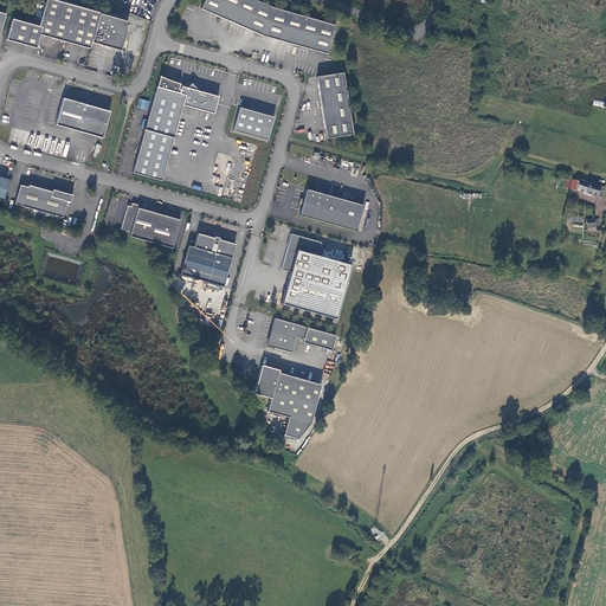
[(121,50),(129,21),(56,0),(46,0),(39,26),(13,19),(7,39),(37,47),(40,34),(90,49),(92,43),(121,50)]
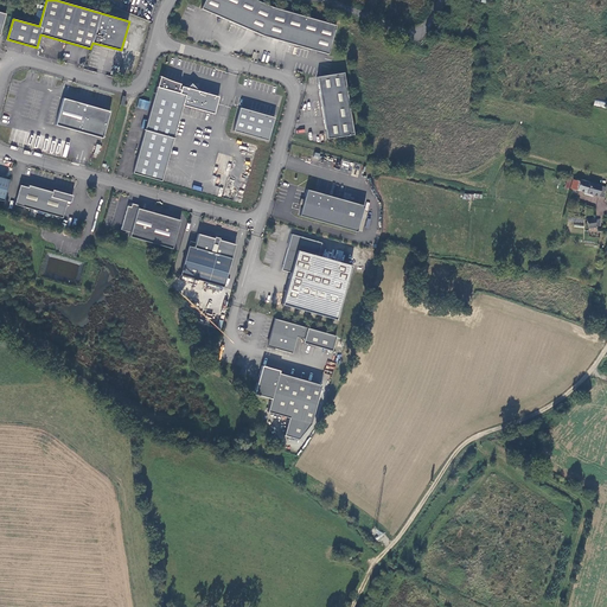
[(259,0),(205,0),(202,8),(263,36),(328,53),(337,25),(274,7),(259,0)]
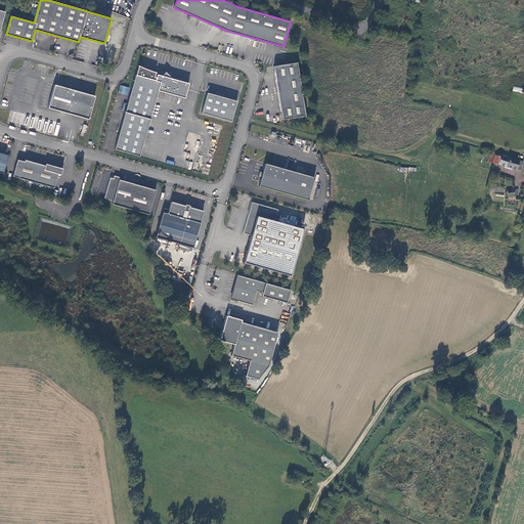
[(285,64),(274,66),(282,120),(306,116),(298,62),(285,64)]
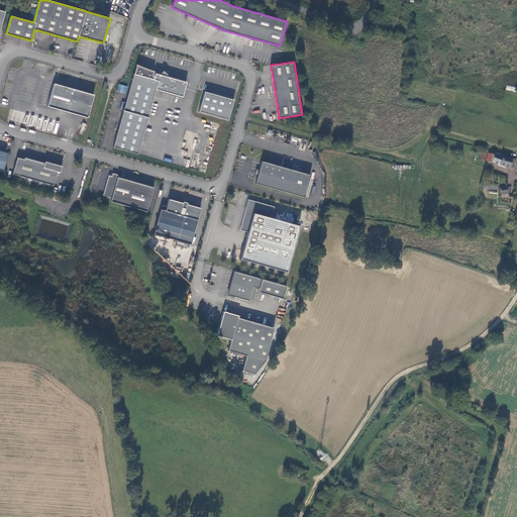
[(128,92),(113,146),(138,153),(157,89),(183,96),(187,82),(170,77),(164,70),(161,73),(161,74),(156,73),(153,79),(134,74),(130,87),(128,92)]
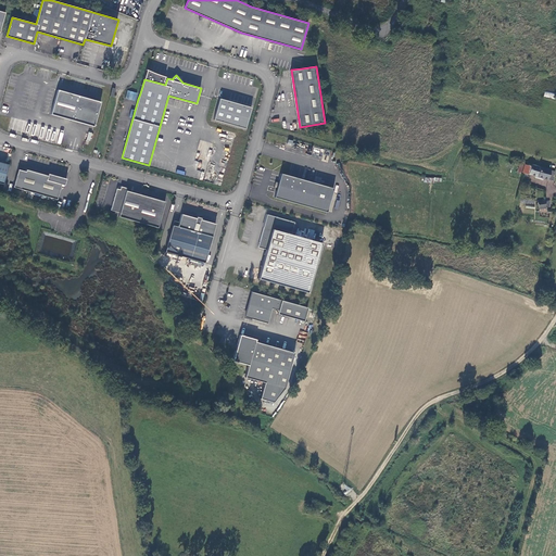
[(100,101),(58,90),(51,114),(92,125),(100,101)]
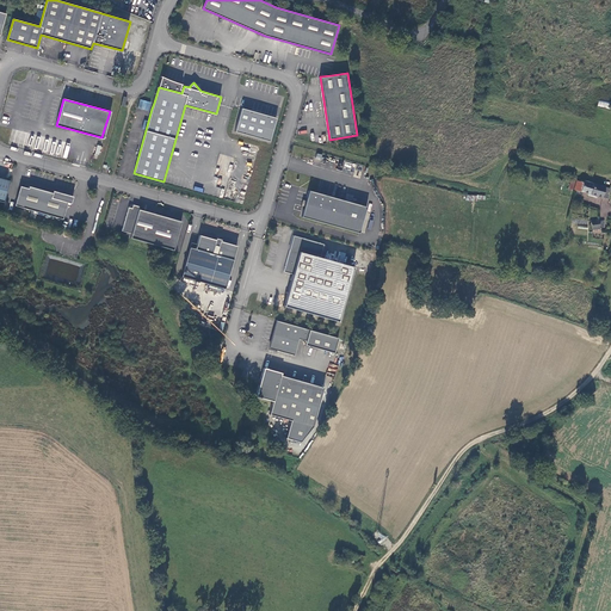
[(140,99),(137,107),(149,111),(152,103),(140,99)]
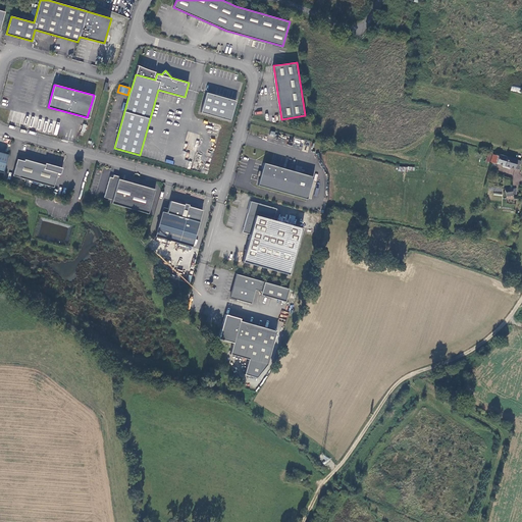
[(207,92),(201,112),(230,120),(237,100),(207,92)]
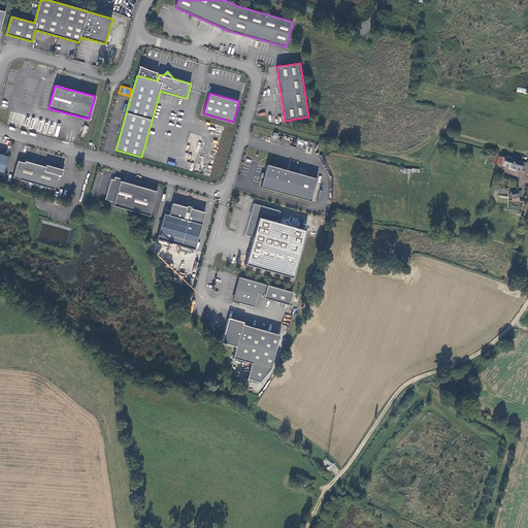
[(526,163),(504,157),(503,158),(501,165),(524,171),(526,163)]
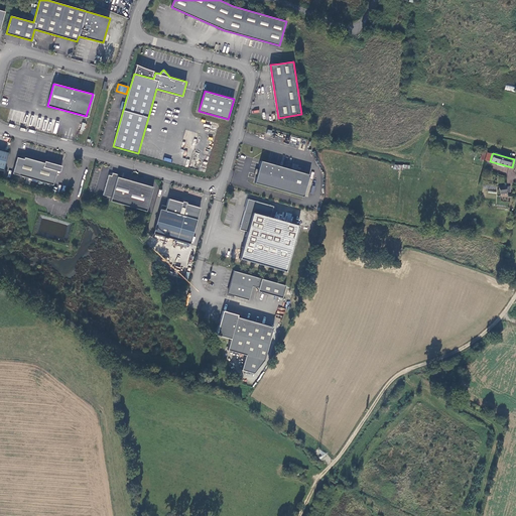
[(62,166),(45,161),(44,163),(25,157),(24,159),(17,157),(13,173),(54,184),(57,171),(60,172),(62,166)]
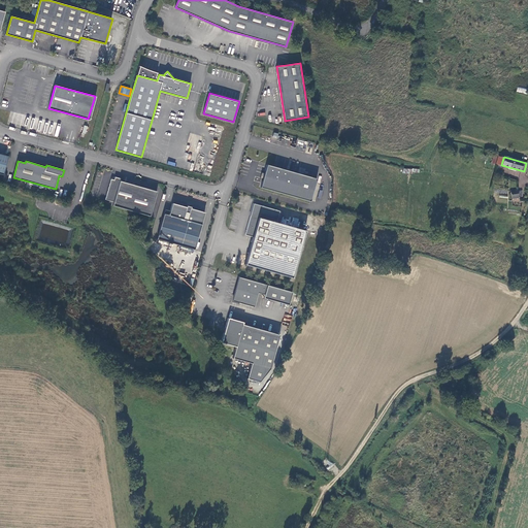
[(261,187),(311,201),(318,178),(273,166),(267,164),(265,173),(262,172),(261,177),(263,178),(261,187)]
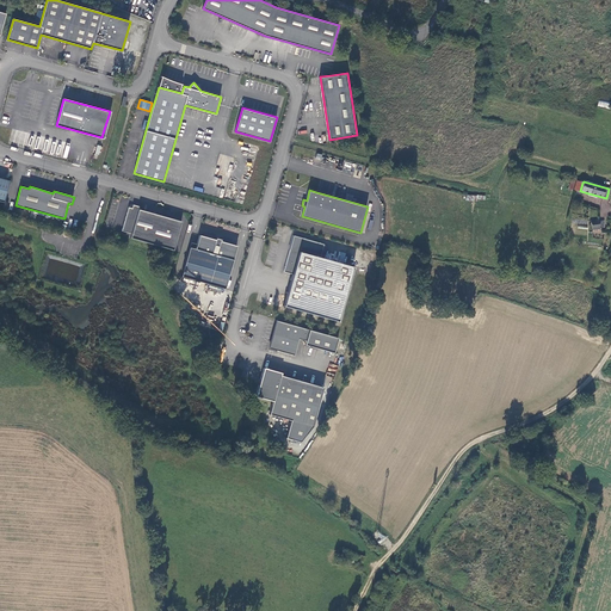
[(123,230),(133,233),(131,238),(174,250),(183,221),(140,209),(140,207),(134,204),(133,208),(129,207),(123,230)]
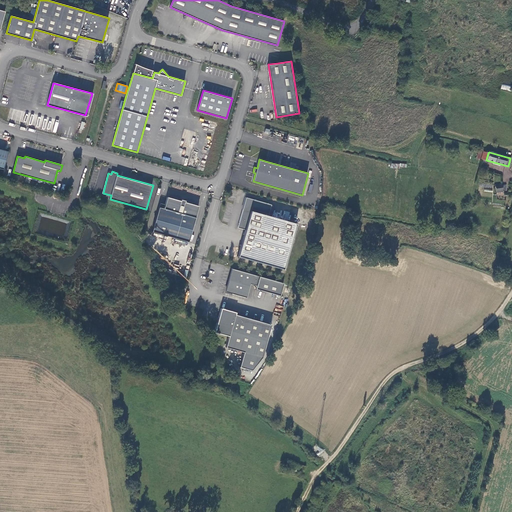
[(501,185),(501,183),(494,184),(495,194),(502,194),(502,191),(501,185)]
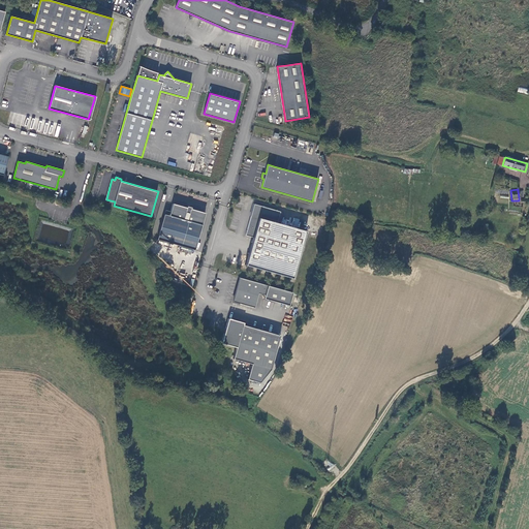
[(169,215),(164,214),(157,239),(195,250),(206,213),(192,209),(187,208),(174,204),(169,215)]
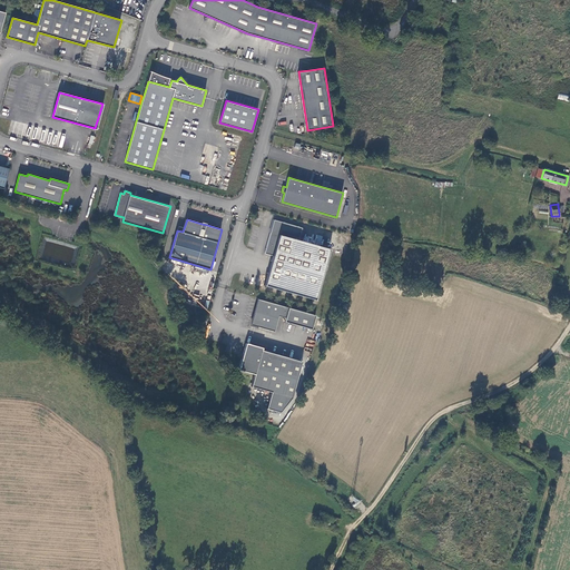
[(303,227),(275,219),(265,253),(274,255),(265,285),(316,300),(331,248),(302,241),(300,239),(302,229),(303,227)]
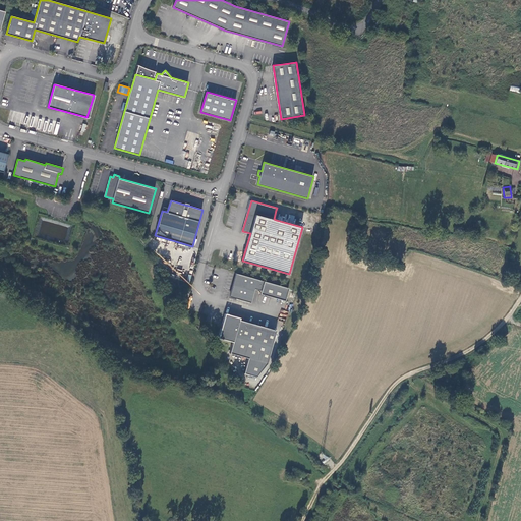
[(236,274),(230,297),(251,302),(255,289),(262,290),(261,294),(285,301),(289,288),(236,274)]
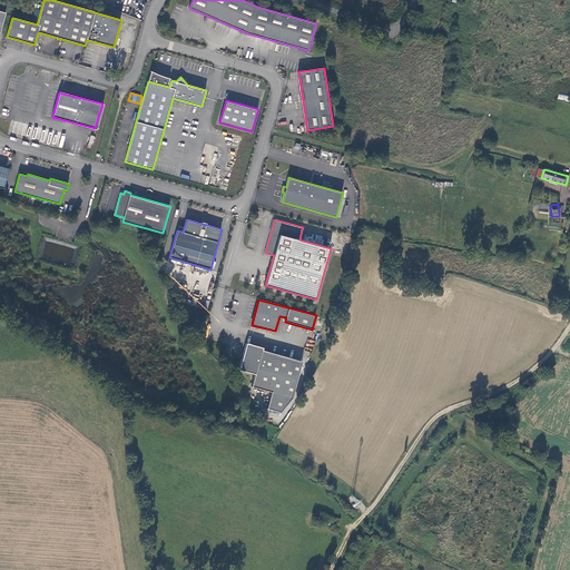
[(263,347),(247,343),(244,354),(245,354),(244,357),(242,359),(241,359),(237,369),(253,373),(249,385),(269,391),(265,408),(265,409),(283,413),(293,397),(303,361),(271,352),(263,350),(263,347)]
